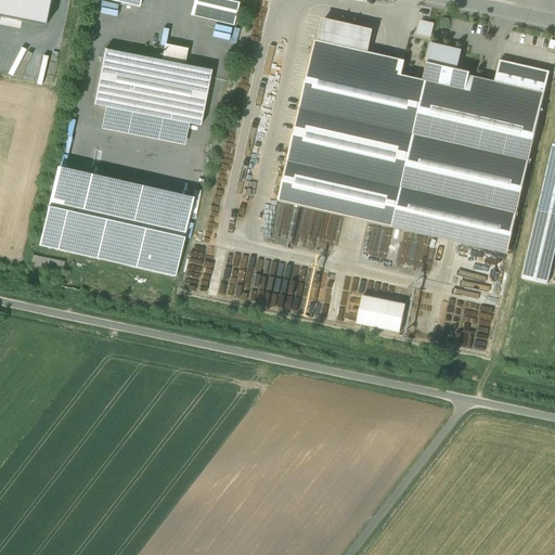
[(240,0),(194,0),(191,16),(233,26),(240,0)]
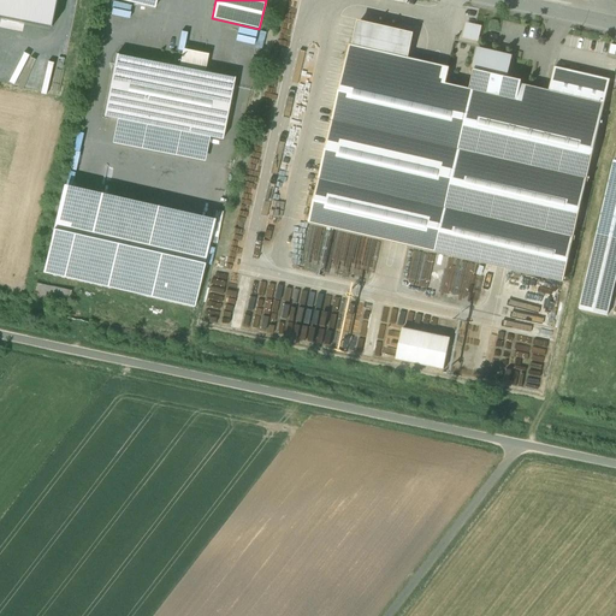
[(462,40),(479,45),(484,28),(467,22),(462,40)]
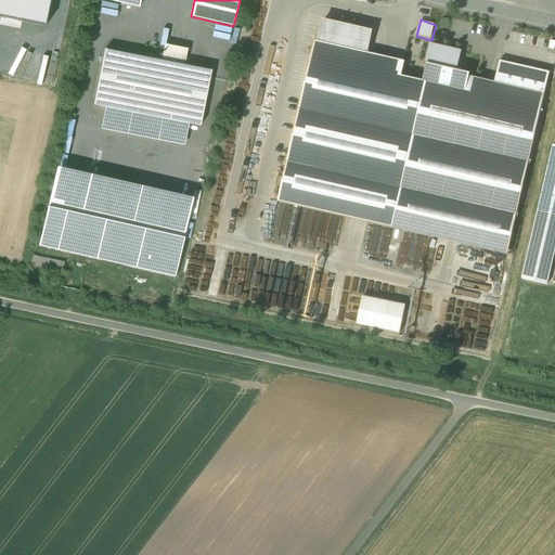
[(465,91),(400,77),(404,63),(366,54),(372,33),(322,21),(278,203),(508,254),(550,73),(500,61),(494,82),(468,76),(465,91)]
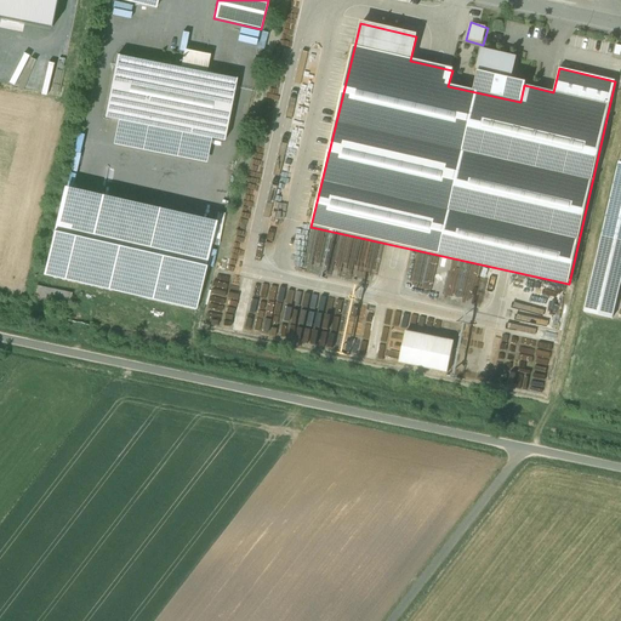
[(516,58),(483,50),(478,68),(482,69),(477,92),(520,102),(524,85),(524,84),(510,80),(511,75),(512,77),(516,58)]
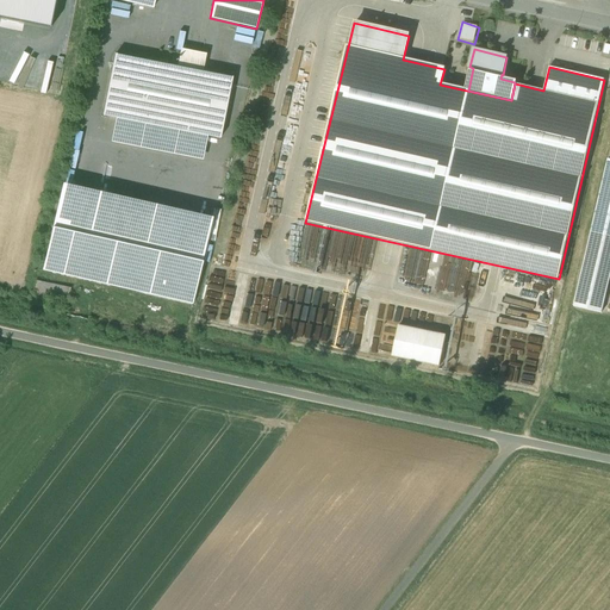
[(180,50),(178,67),(203,72),(206,55),(180,50)]
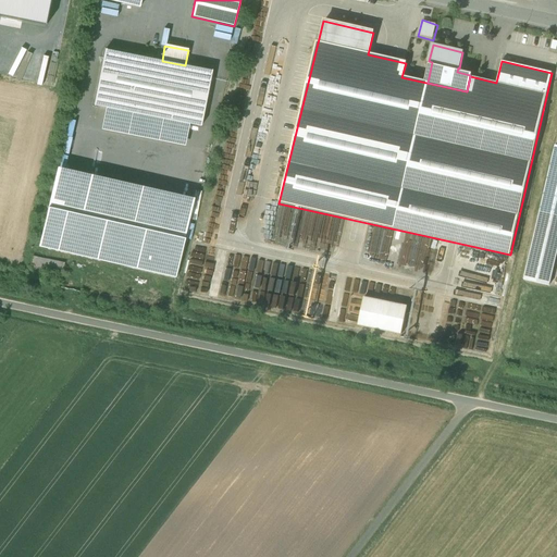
[(162,61),(106,50),(94,106),(106,109),(189,125),(200,126),(212,71),(185,65),(162,61)]
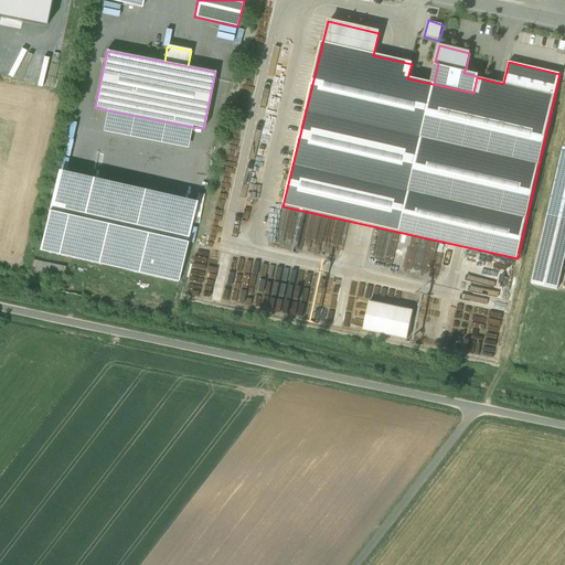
[(103,132),(188,149),(192,127),(107,110),(103,132)]
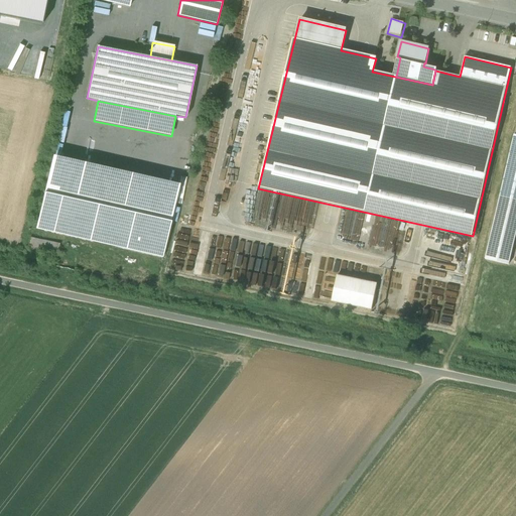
[(515,134),(500,197),(515,201),(515,134)]
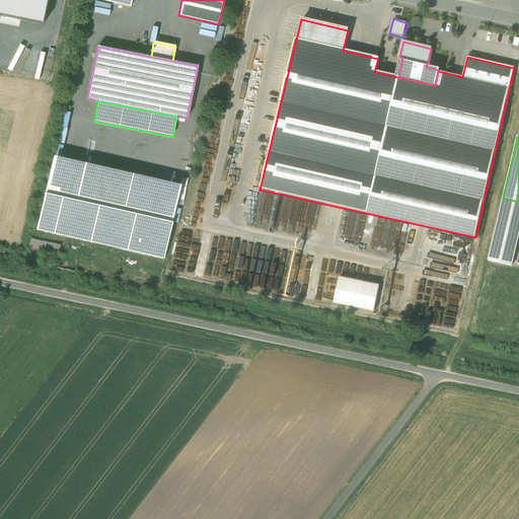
[(180,187),(53,157),(36,230),(163,260),(180,187)]
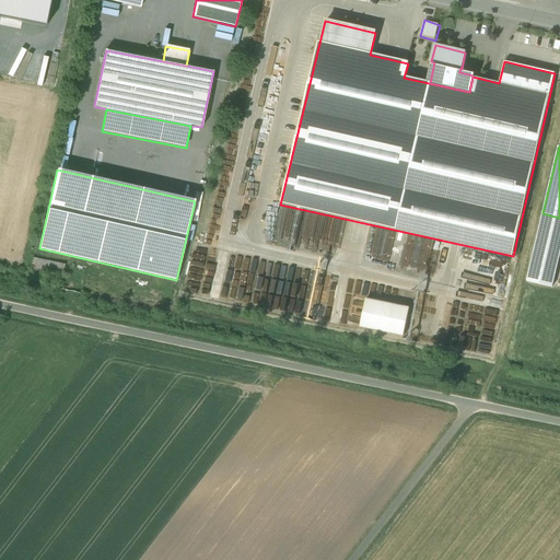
[(559,218),(543,213),(527,279),(552,284),(559,253),(559,218)]
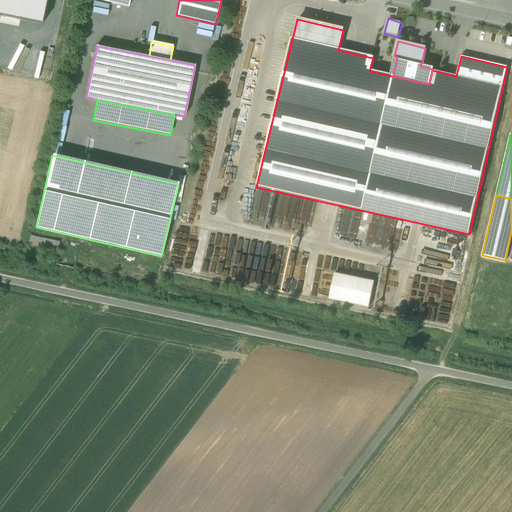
[(465,280),(474,240),(462,238),(454,236),(445,275),(465,280)]
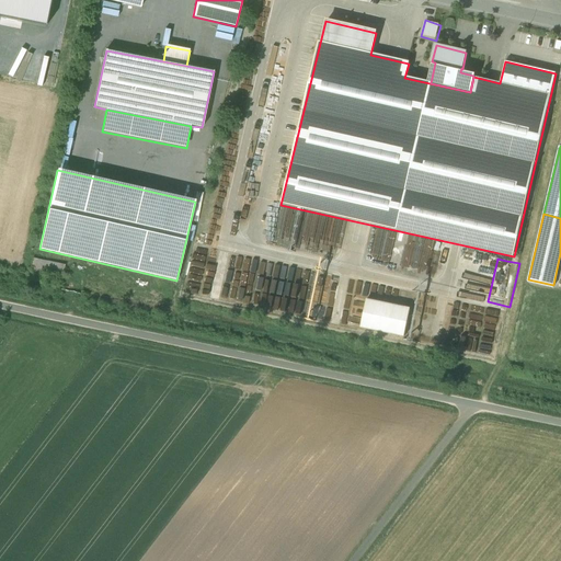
[(430,315),(433,301),(404,295),(401,308),(430,315)]
